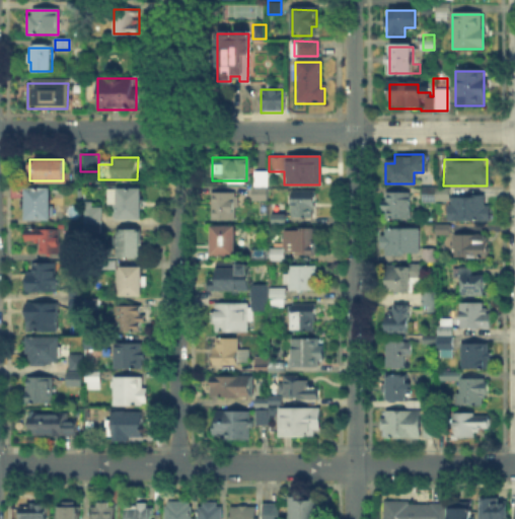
[(253,189),(253,172),(266,172),(266,189),(253,189)]
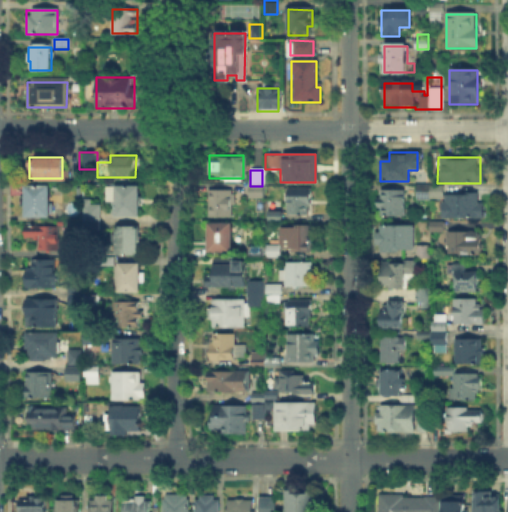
[(414,197),(414,185),(440,185),(440,197),(414,197)]
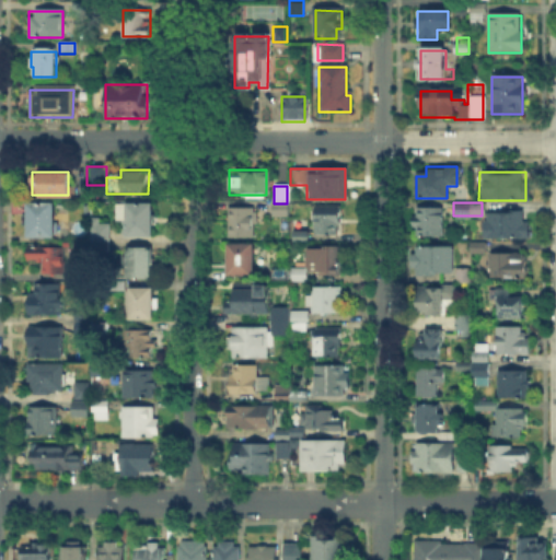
[(25,240),(25,203),(55,203),(55,240),(25,240)]
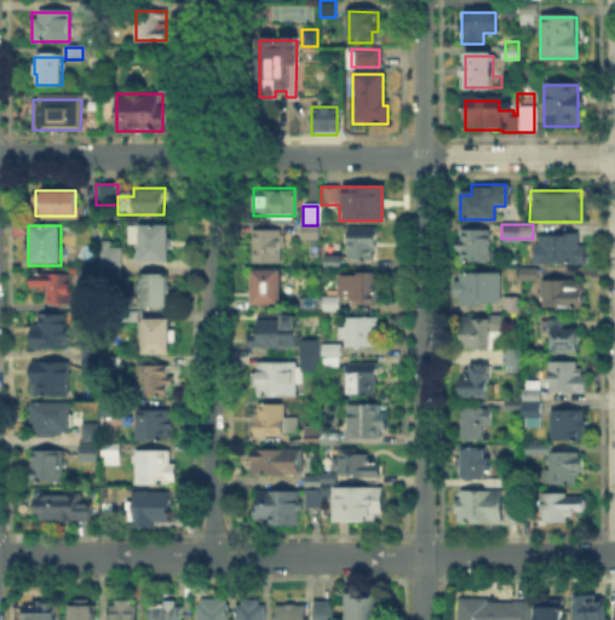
[(137,264),(137,225),(168,227),(168,264),(137,264)]
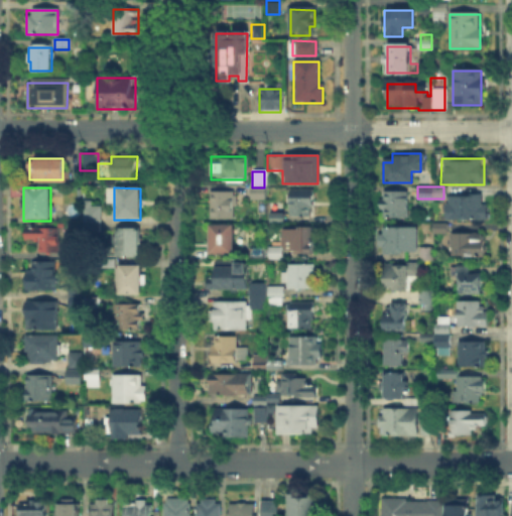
[(249,199),(249,187),(264,187),(264,199),(249,199)]
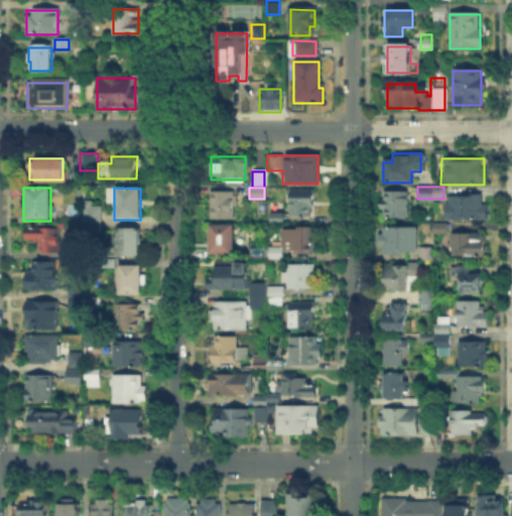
[(309,191),(309,215),(289,215),(289,190),(309,191)]
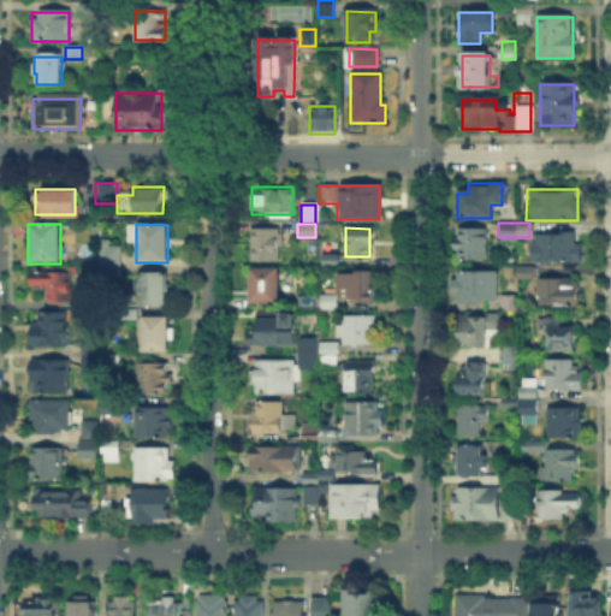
[(250,230),(277,231),(277,261),(250,260),(250,230)]
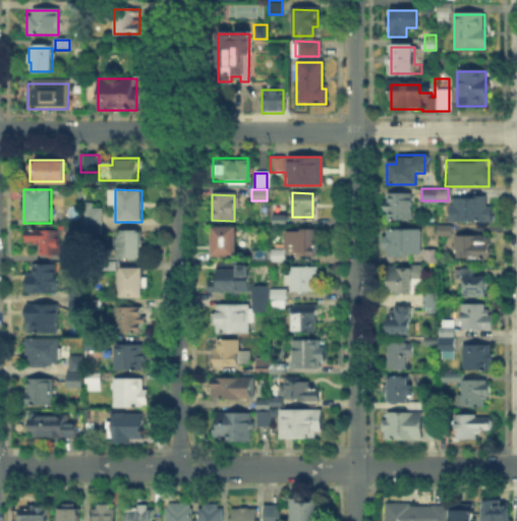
[(382,199),(388,199),(388,195),(409,195),(409,219),(382,219),(382,199)]
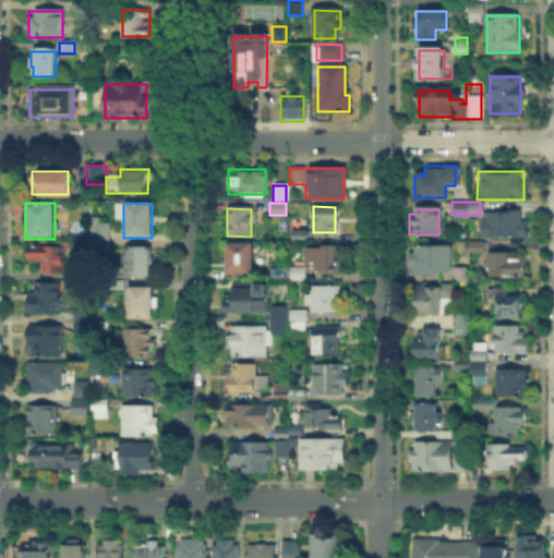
[(519,210),(519,221),(526,221),(526,234),(483,234),(483,210),(519,210)]
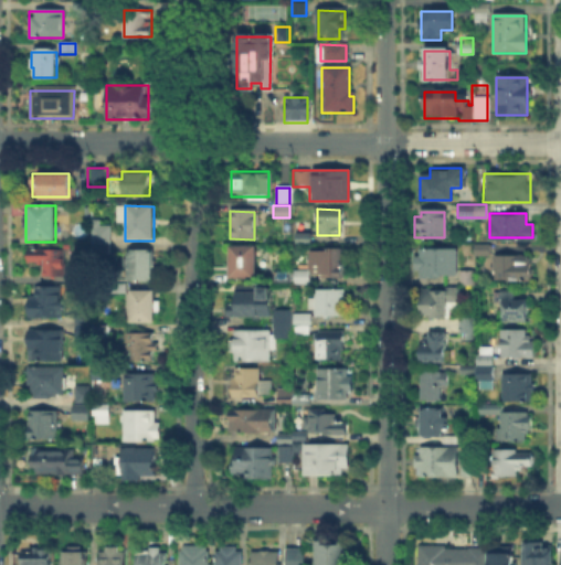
[(294,242),(294,221),(309,221),(309,242),(294,242)]
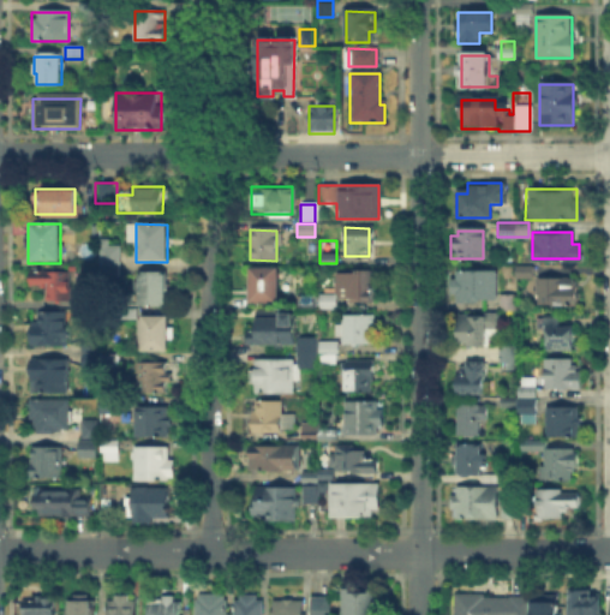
[(118,244),(118,279),(99,279),(99,244),(118,244)]
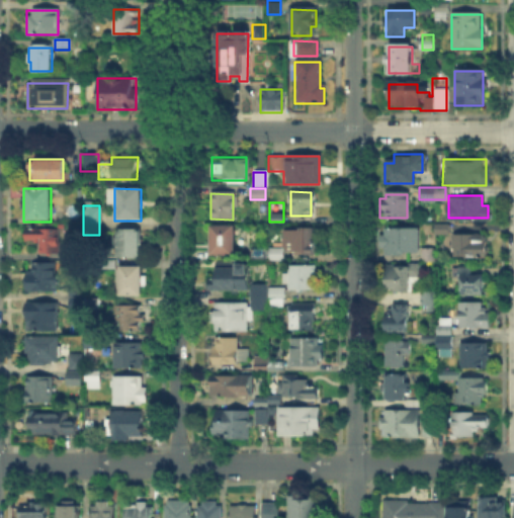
[(433,234),(433,224),(447,224),(447,234),(433,234)]
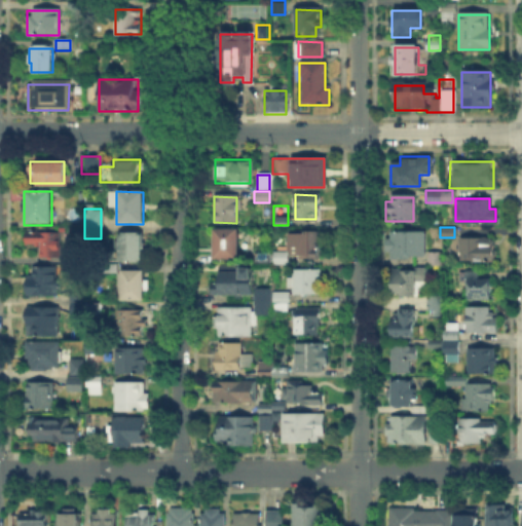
[(214,231),(236,231),(236,253),(244,253),(244,258),(214,258),(214,231)]
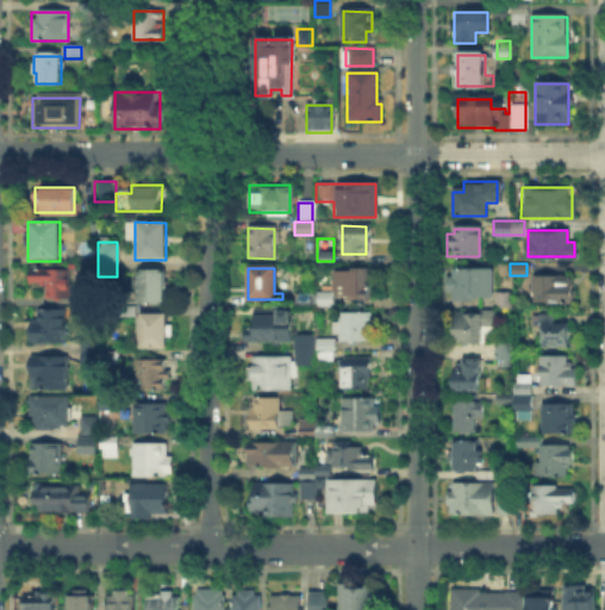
[(44,288),(24,288),(24,269),(68,271),(68,297),(44,297),(44,288)]
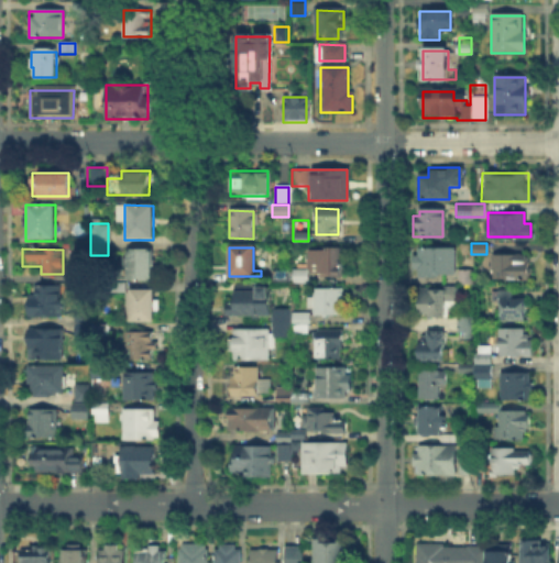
[(128,280),(128,249),(153,249),(153,280),(128,280)]
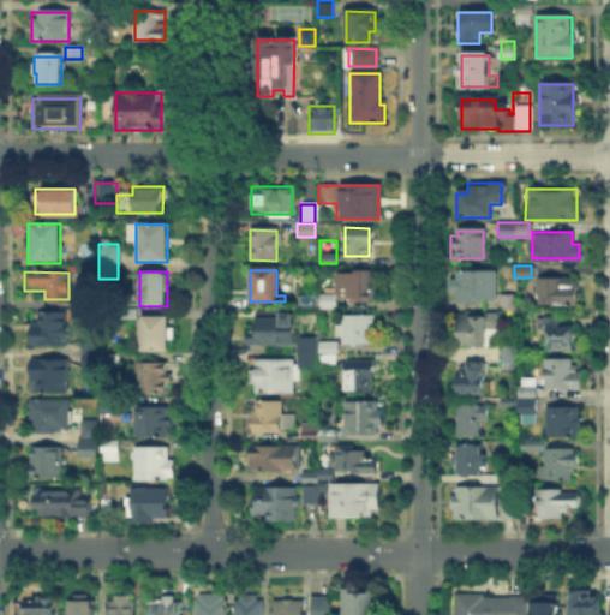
[(339,300),(339,272),(374,272),(374,300),(339,300)]
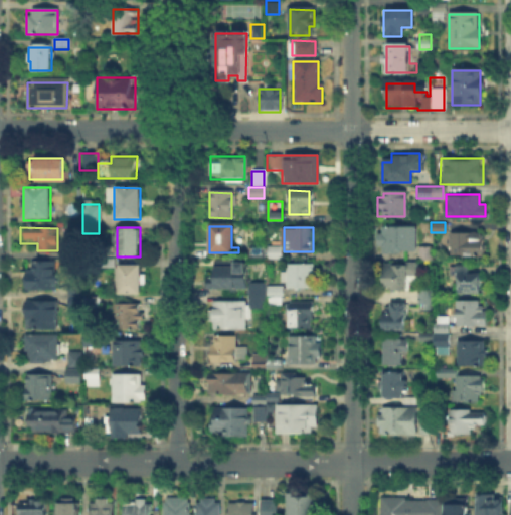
[(413,227),(413,252),(379,252),(379,227),(413,227)]
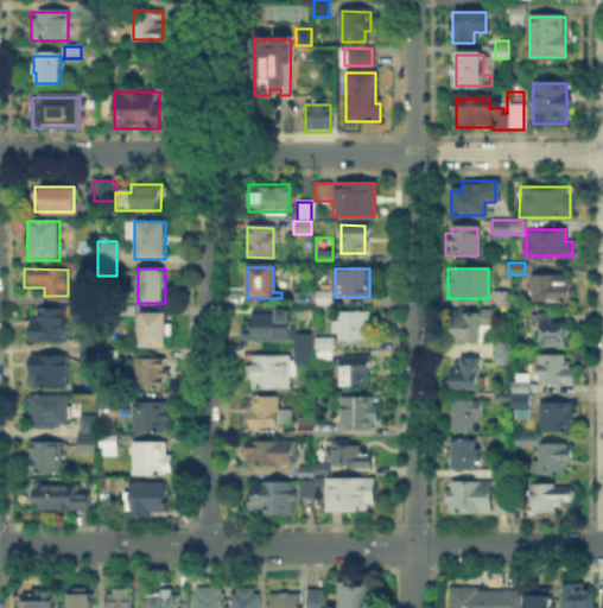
[(527,303),(527,276),(566,277),(566,303),(527,303)]
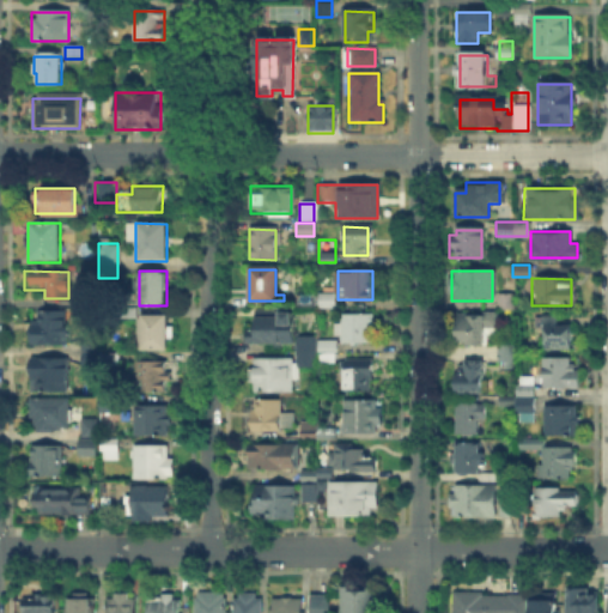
[(316,309),(316,292),(333,292),(332,309),(316,309)]
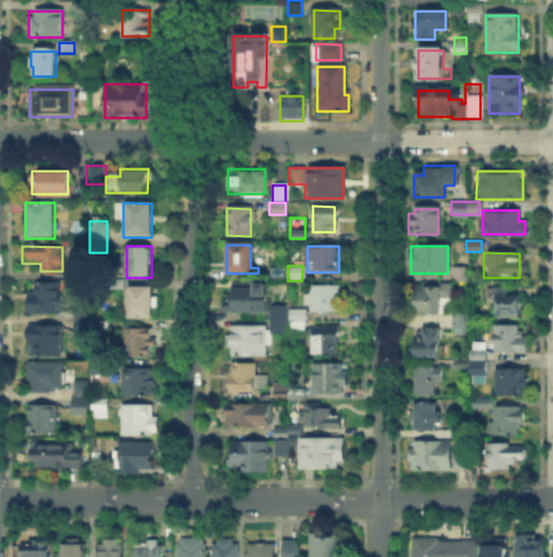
[(269,280),(269,268),(281,268),(281,280),(269,280)]
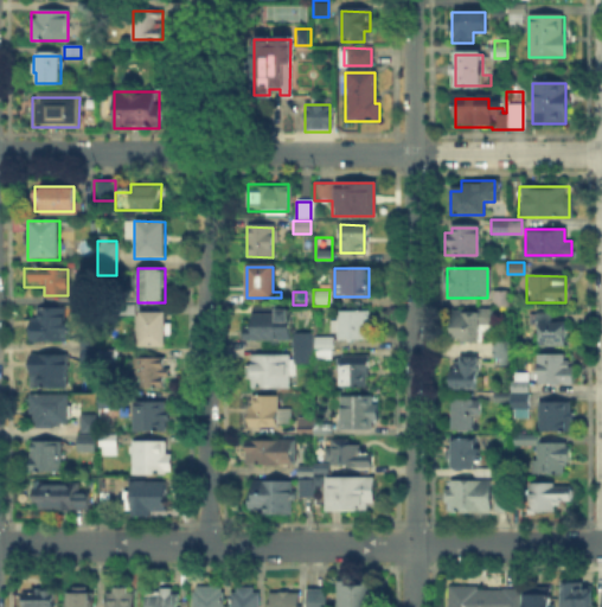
[(493,307),(493,293),(504,293),(504,307),(493,307)]
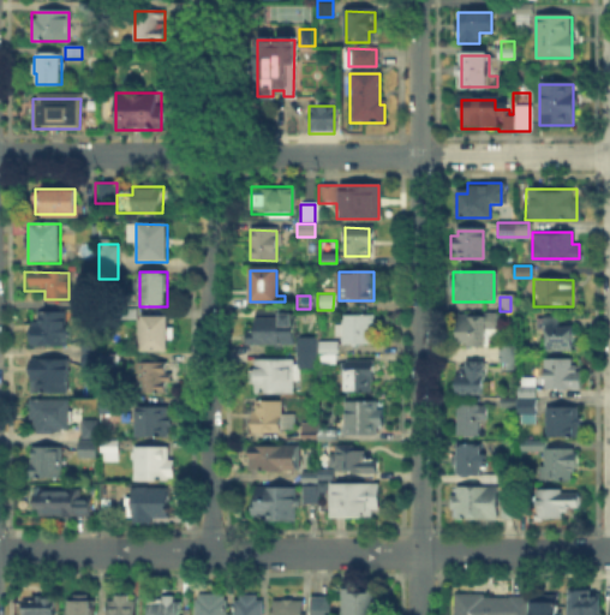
[(37,322),(37,315),(64,315),(64,347),(29,347),(29,322),(37,322)]
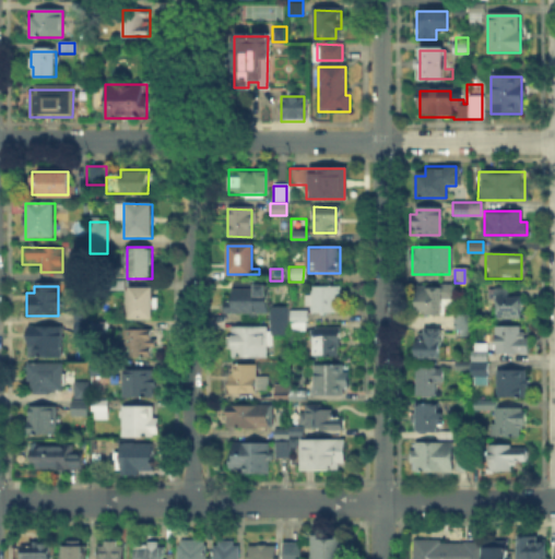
[(339,286),(339,313),(306,312),(306,286),(339,286)]
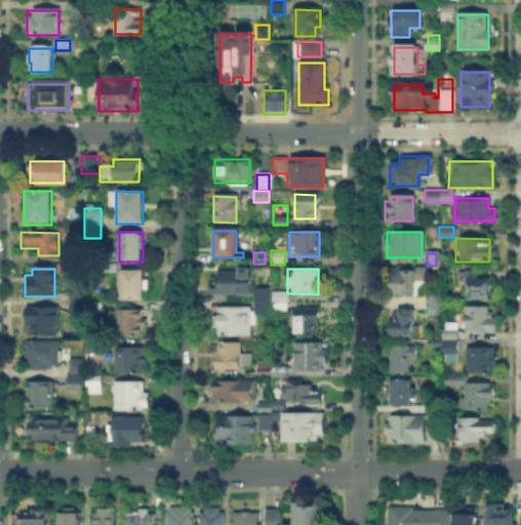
[(414,293),(388,293),(388,269),(424,269),(424,285),(414,285),(414,293)]
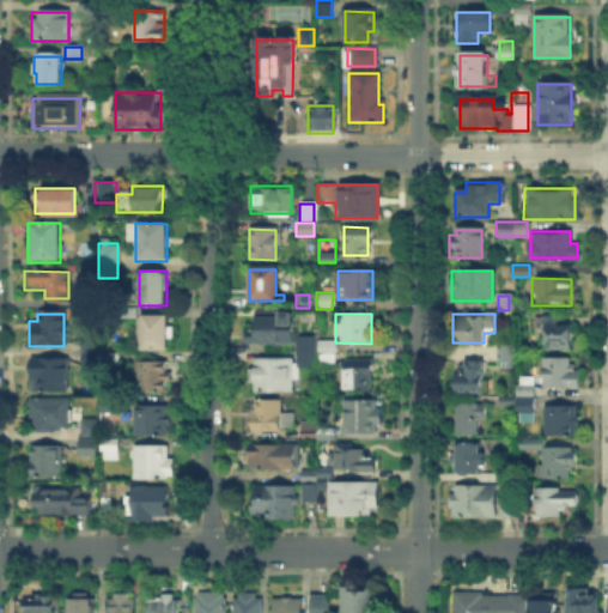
[(253,344),(253,315),(290,315),(290,344),(253,344)]
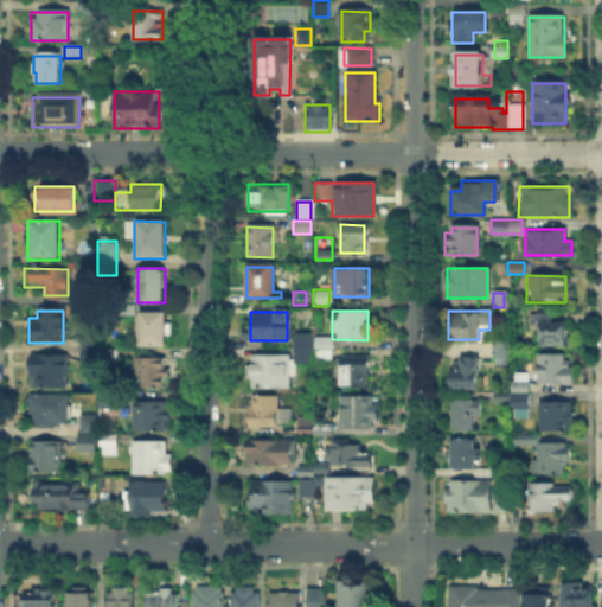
[(167,314),(167,346),(135,346),(136,314),(167,314)]
